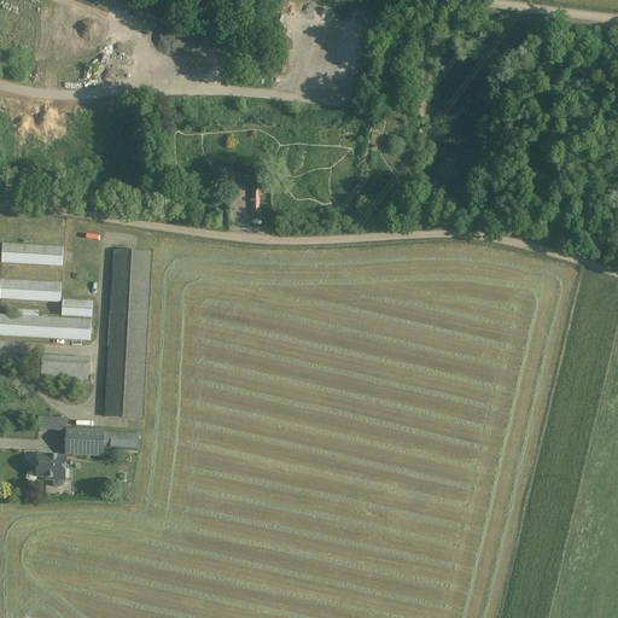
[(4,245),(3,264),(63,267),(64,249),(4,245)]
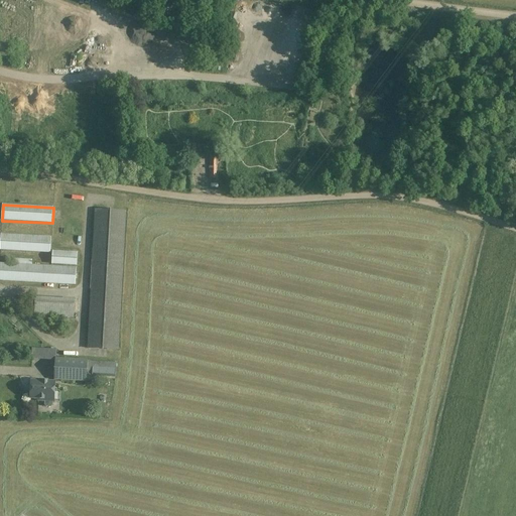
[(95,210),(88,349),(119,351),(126,212),(95,210)]
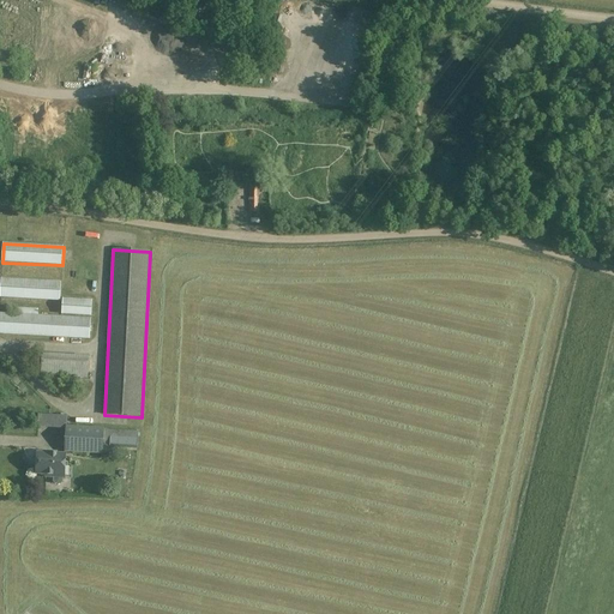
[(1,280),(0,298),(60,301),(61,283),(1,280)]
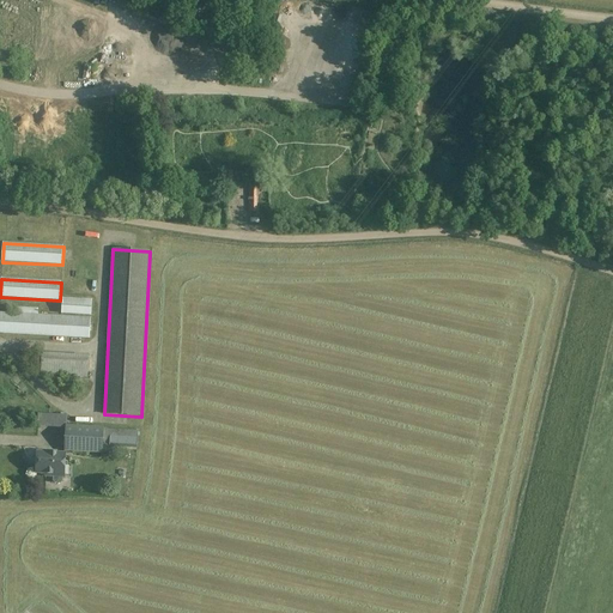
[(64,299),(62,315),(91,316),(92,301),(64,299)]
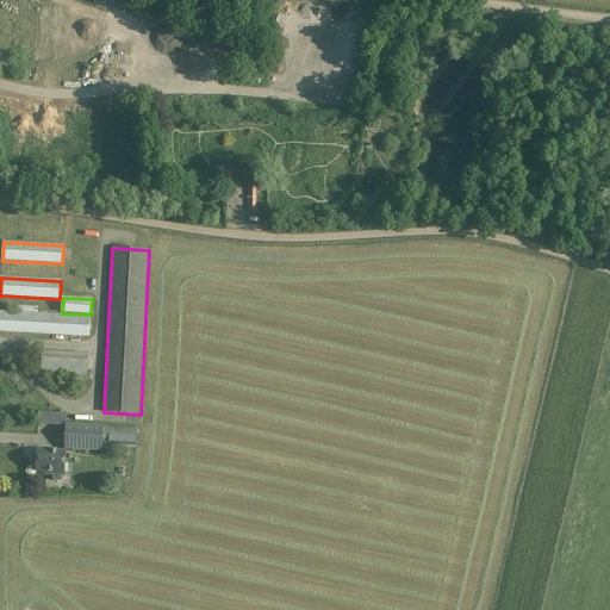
[(38,315),(8,312),(0,311),(0,332),(89,337),(89,317),(38,315)]
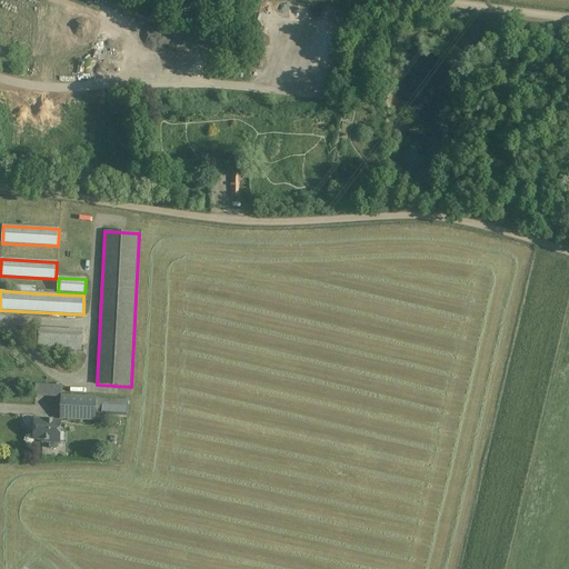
[(40,328),(38,349),(82,351),(83,330),(40,328)]
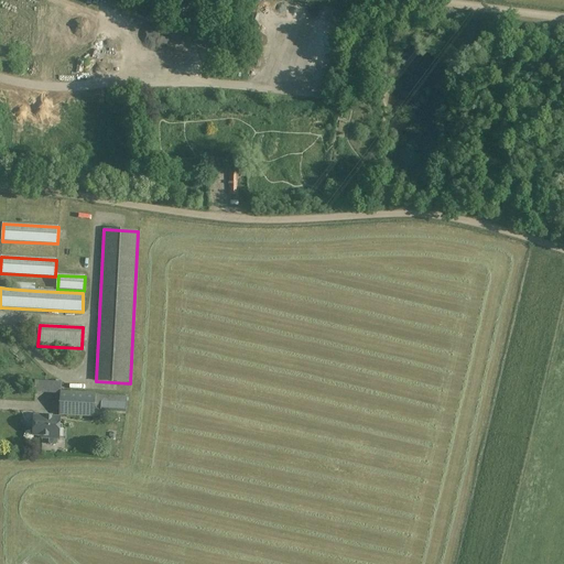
[(94,418),(94,415),(100,416),(101,404),(101,403),(127,404),(128,397),(111,396),(96,396),(96,393),(62,391),(62,393),(60,415),(94,418)]
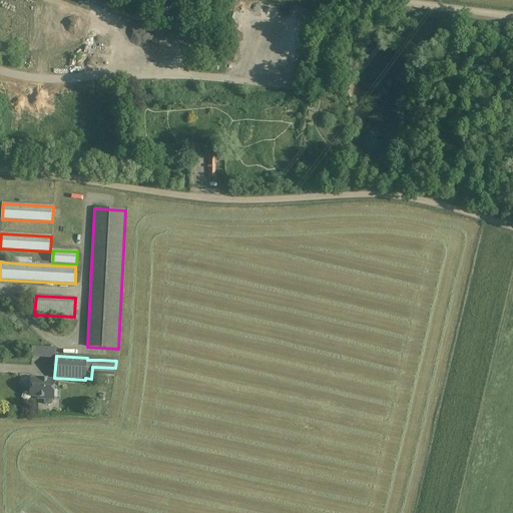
[(38,396),(38,399),(45,399),(45,403),(46,405),(50,405),(52,403),(52,399),(54,399),(55,380),(31,379),(30,396),(38,396)]
